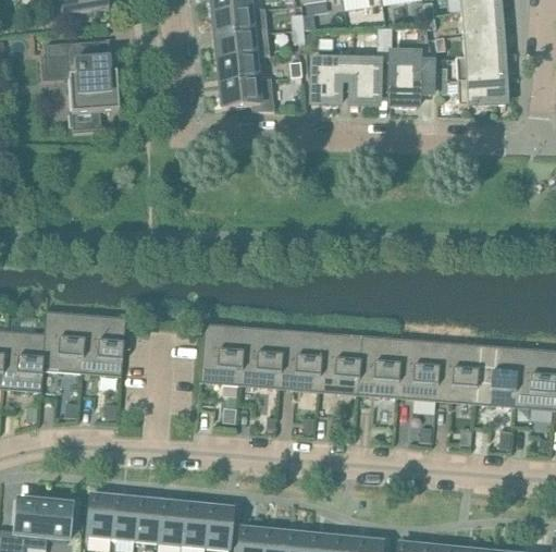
[(58,0),(59,3),(60,3),(62,15),(77,13),(109,8),(108,0),(58,0)]
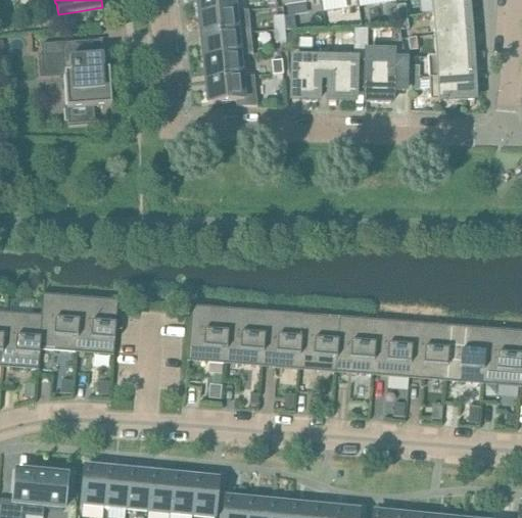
[(198,0),(199,12),(236,8),(235,0),(198,0)]
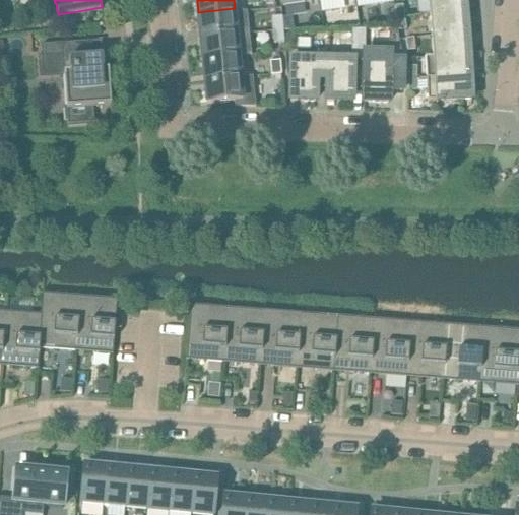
[(429,0),(430,10),(465,6),(464,0),(429,0)]
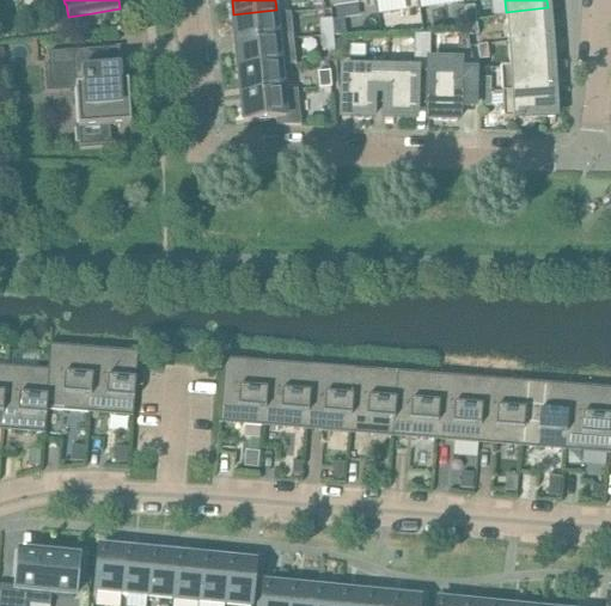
[(468,17),(477,16),(475,1),(465,2),(468,17)]
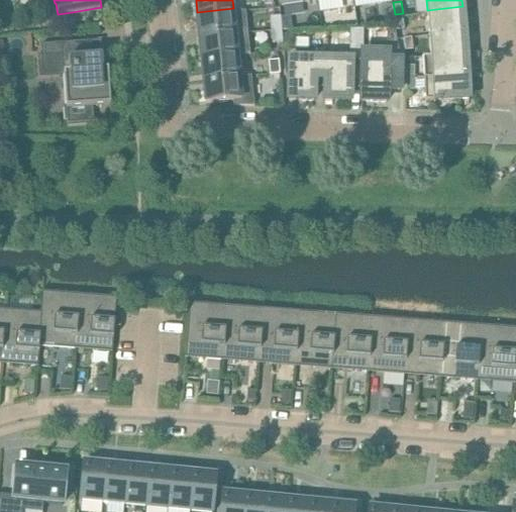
[(429,29),(429,31),(465,28),(462,6),(427,10),(429,29)]
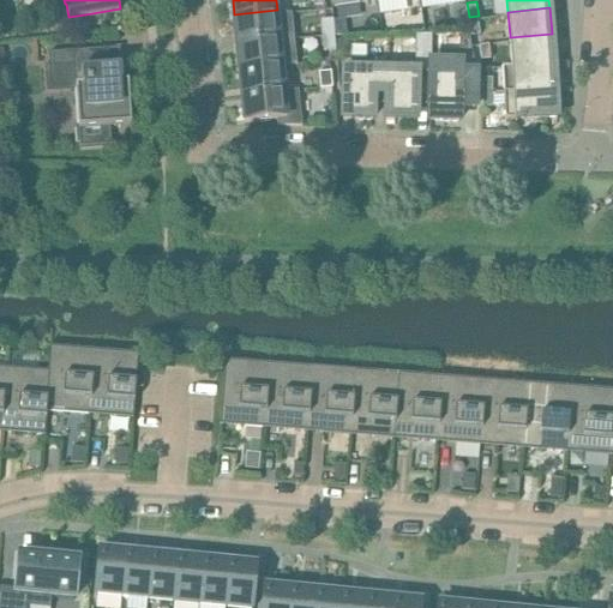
[(293,8),(277,10),(234,14),(236,40),(295,35),(293,8)]
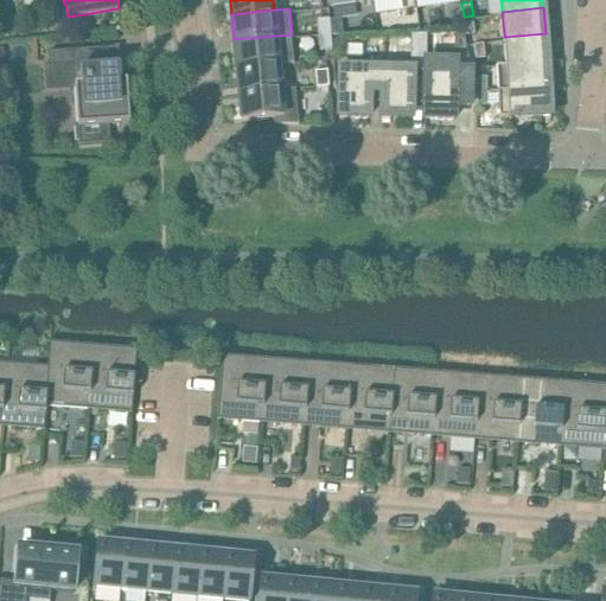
[(331,30),(330,14),(318,16),(319,31),(331,30)]
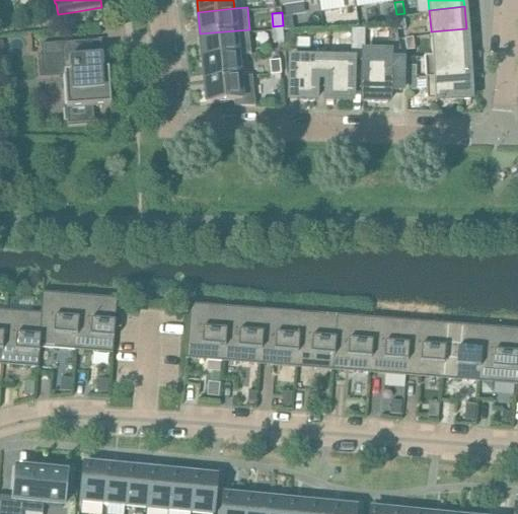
[(396,14),(398,26),(407,25),(404,13),(396,14)]
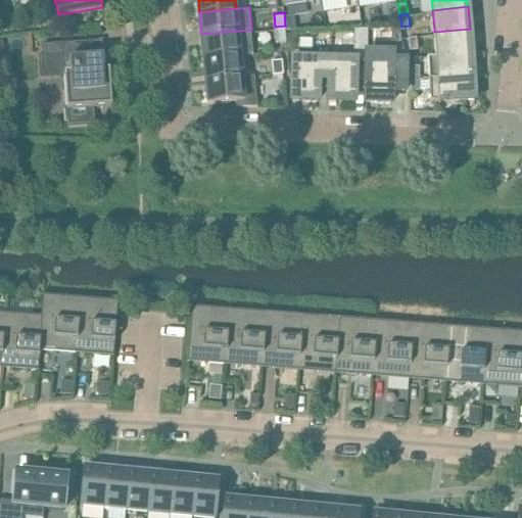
[(285,26),(275,27),(276,40),(287,39),(285,26)]
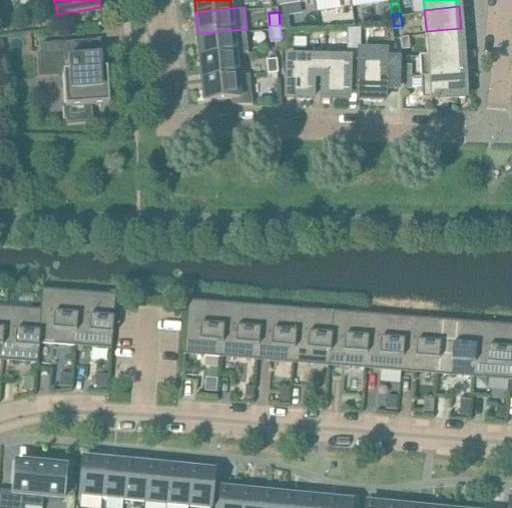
[(426,31),(428,52),(463,49),(461,28),(426,31)]
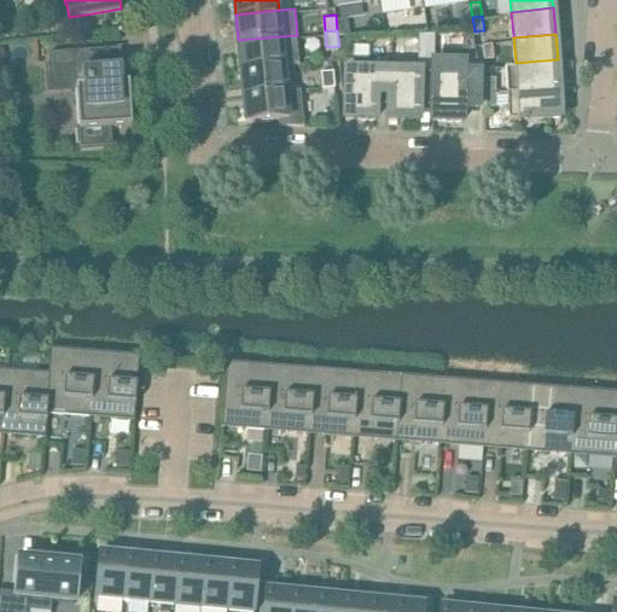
[(297,35),(238,40),(240,66),(284,62),(300,60),(297,35)]
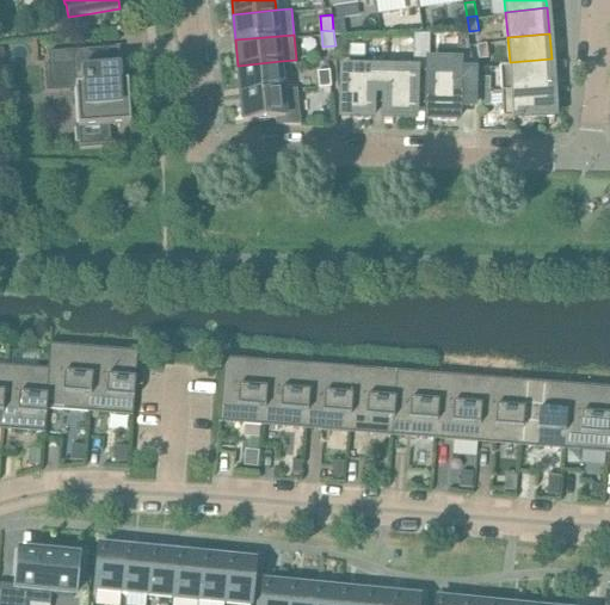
[(478,42),(480,56),(490,54),(487,39),(478,42)]
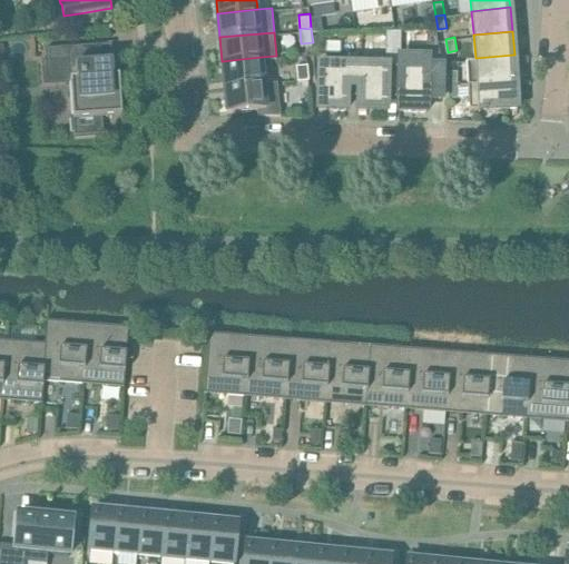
[(47,57),(42,57),(42,59),(47,58),(48,81),(71,79),(74,116),(102,115),(123,112),(120,86),(120,77),(120,73),(118,73),(114,73),(113,60),(102,60),(100,41),(68,43),(46,46),(47,57)]
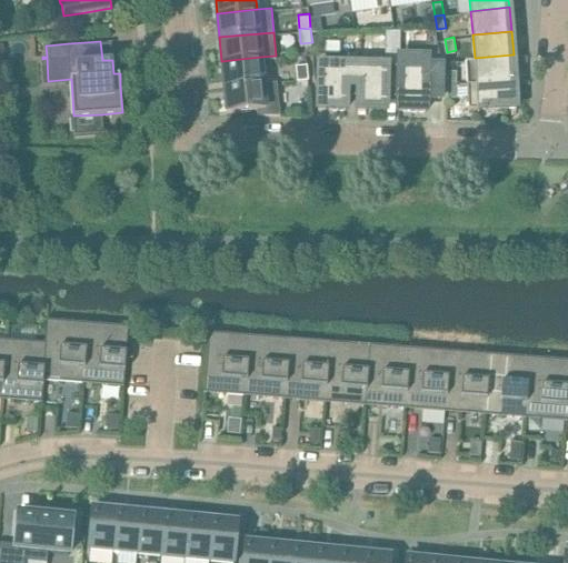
[(399,94),(399,108),(426,108),(427,96),(440,96),(441,64),(427,63),(427,54),(400,54),(400,63),(400,94),(399,94)]
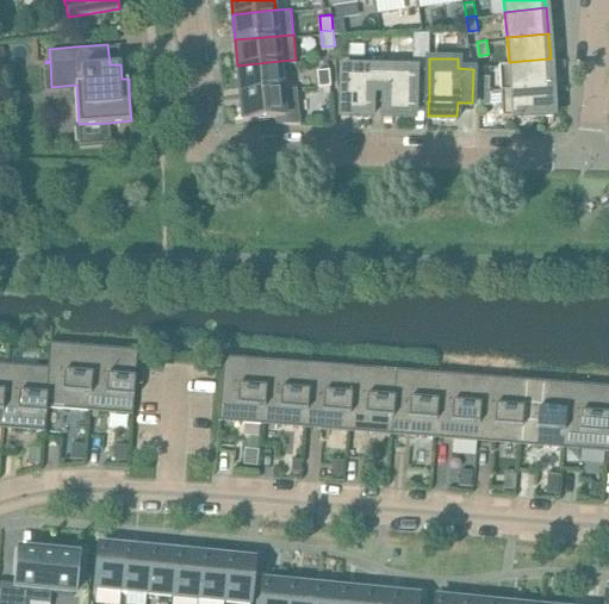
[(501,88),(551,86),(552,86),(551,58),(550,58),(509,62),(501,63),(501,87),(501,88)]
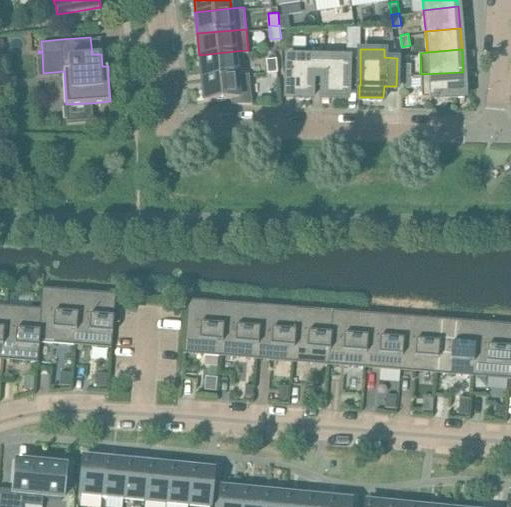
[(235,51),(199,55),(202,76),(238,73),(235,51)]
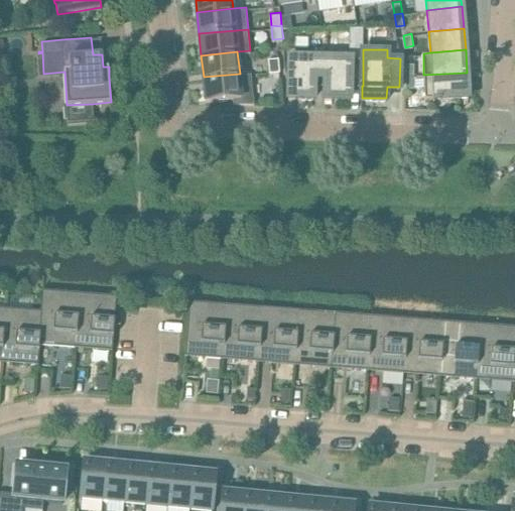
[(290,55),(289,96),(313,97),(314,85),(326,85),(327,85),(328,56),(290,55)]
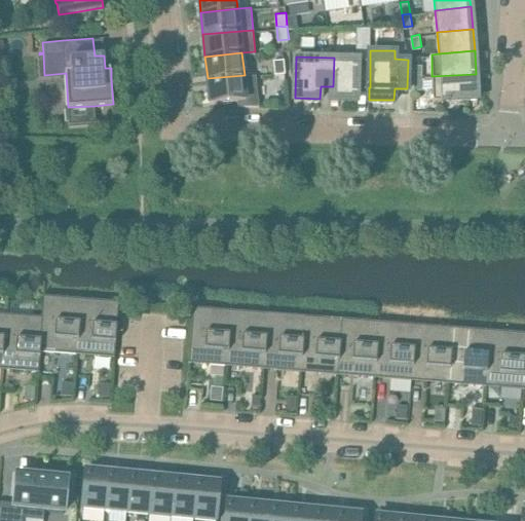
[(286,71),(284,58),(273,59),(275,72),(286,71)]
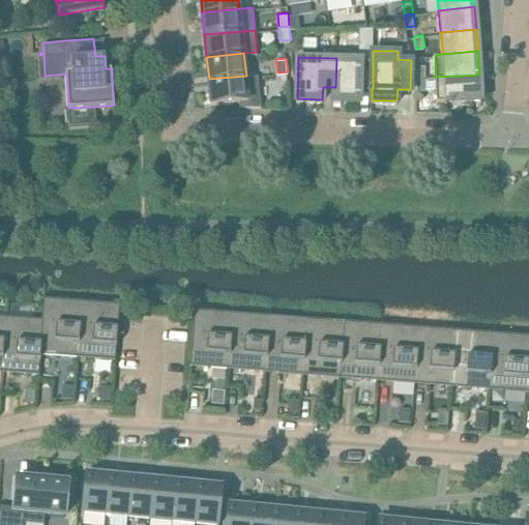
[(334,87),(334,99),(359,100),(360,88),(372,88),(373,88),(373,59),(336,58),(335,87),(334,87)]
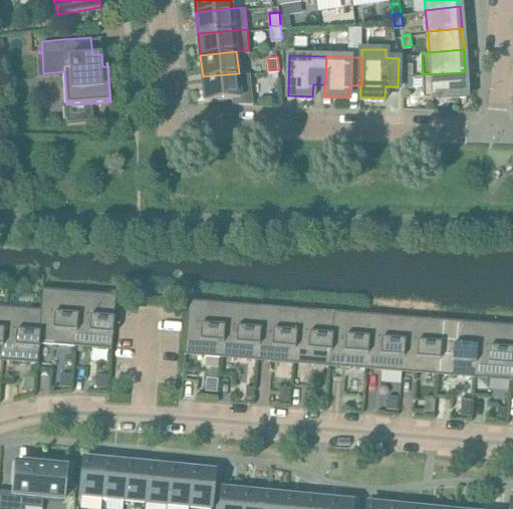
[(405,74),(413,74),(413,62),(405,61),(405,74)]
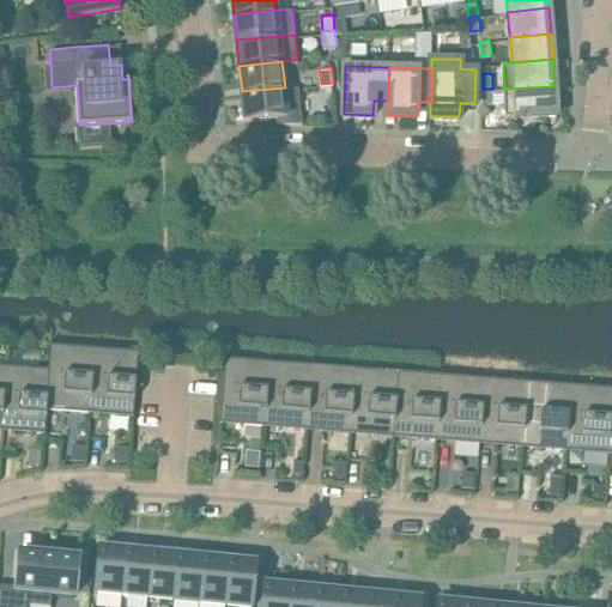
[(285,87),(242,91),(244,117),(277,115),(278,122),(303,122),(298,86),(285,87)]
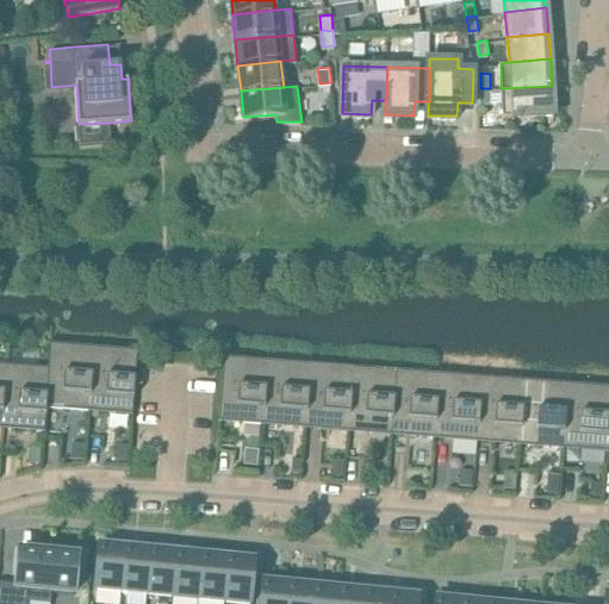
[(552,86),(551,86),(501,88),(503,114),(511,114),(513,118),(514,118),(514,114),(552,112),(552,117),(553,117),(552,86)]
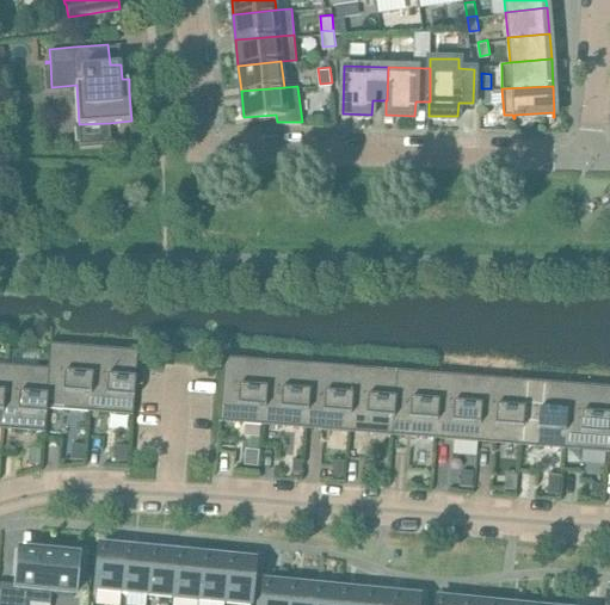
[(481,88),(480,103),(490,103),(491,88),(481,88)]
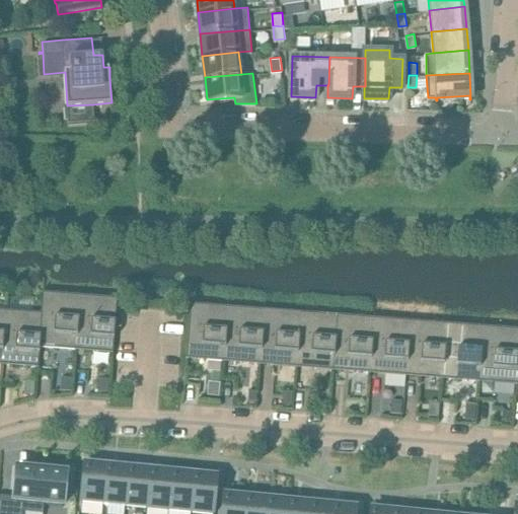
[(2,359),(37,362),(37,364),(38,365),(44,290),(43,290),(41,312),(6,310),(6,307),(5,307),(1,362),(2,362),(2,359)]
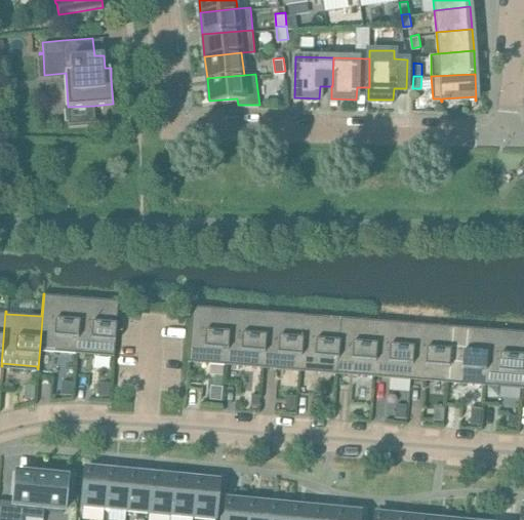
[(38,369),(39,369),(41,346),(76,349),(76,351),(77,351),(81,296),(80,296),(79,298),(44,296),(44,293),(38,369)]
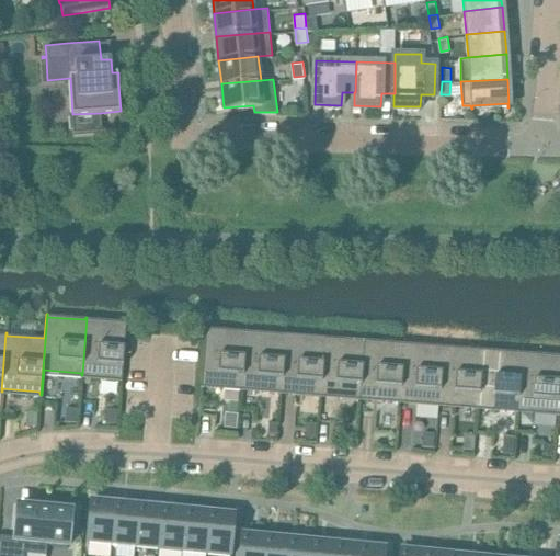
[(125,320),(125,322),(87,319),(88,317),(87,317),(82,375),(82,376),(83,373),(121,376),(121,378),(122,378),(127,320),(125,320)]
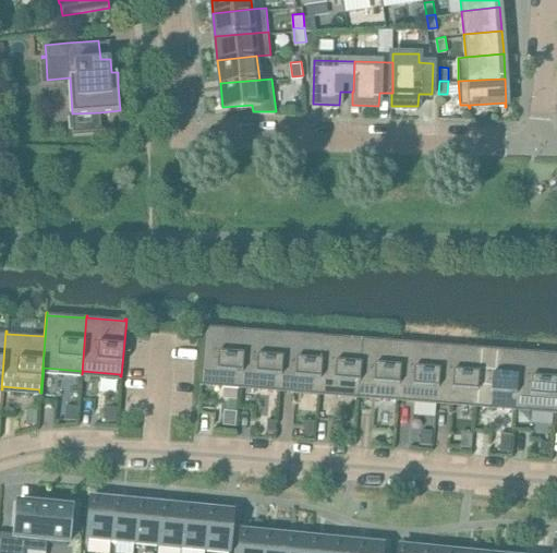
[(205,324),(201,383),(202,383),(203,381),(240,383),(240,386),(241,386),(245,327),(244,327),(244,331),(206,327),(207,325),(205,324)]
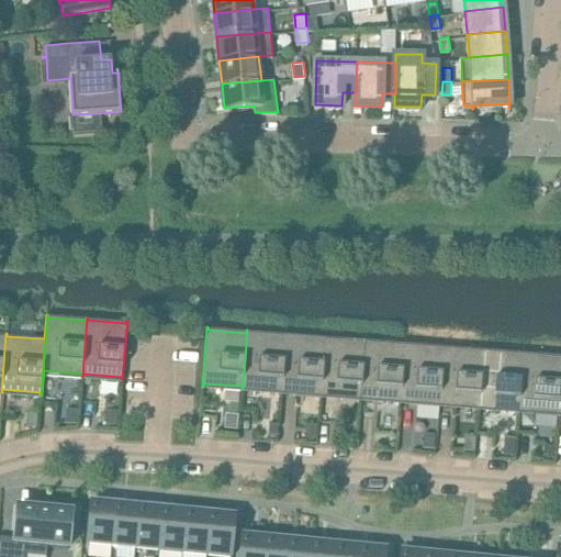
[(243,389),(244,386),(281,389),(281,392),(287,333),(285,333),(285,336),(247,333),(248,330),(247,330),(243,389)]
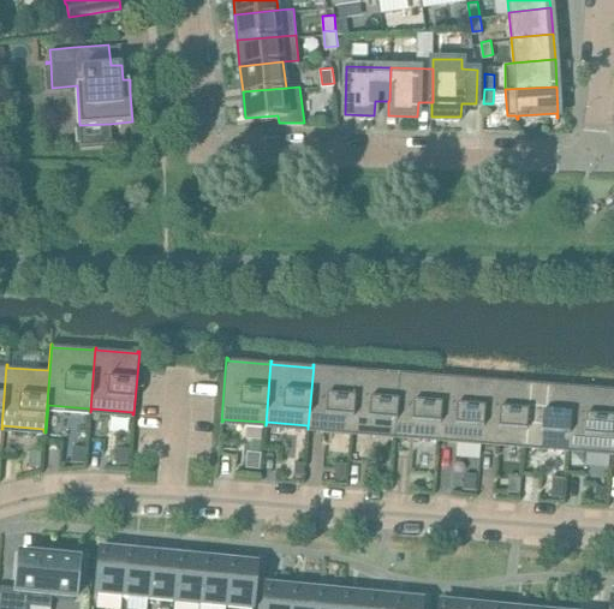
[(309,425),(351,429),(350,431),(351,433),(357,368),(356,368),(355,370),(314,368),(314,364),(308,429),(309,429),(309,425)]
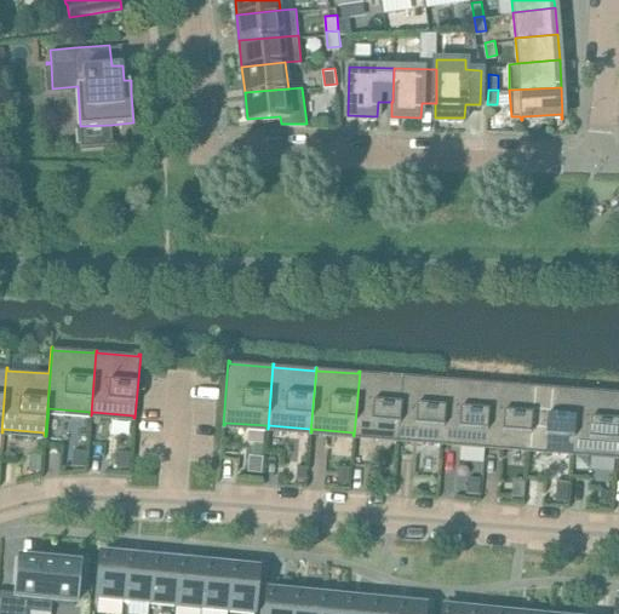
[(360,371),(354,436),(355,436),(355,432),(397,436),(396,439),(397,439),(402,374),(401,377),(360,374),(360,371)]
